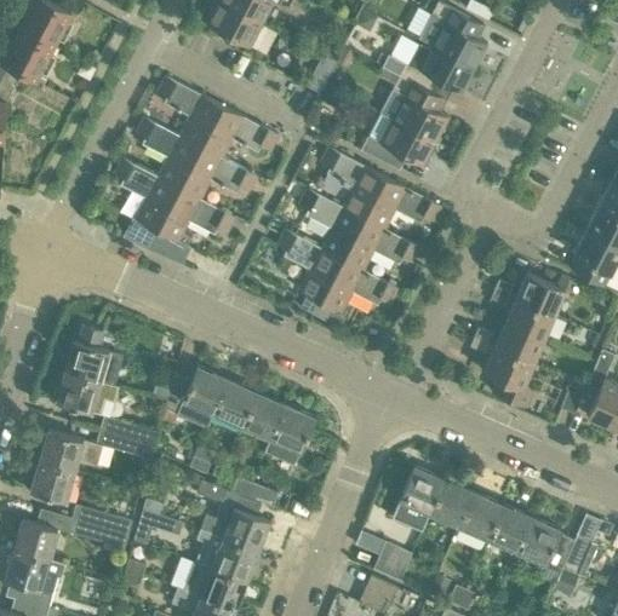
[(0,143),(6,144),(7,103),(22,75),(36,84),(73,15),(45,0),(34,0),(24,19),(18,16),(7,38),(13,41),(1,65),(3,65),(0,68),(0,143)]
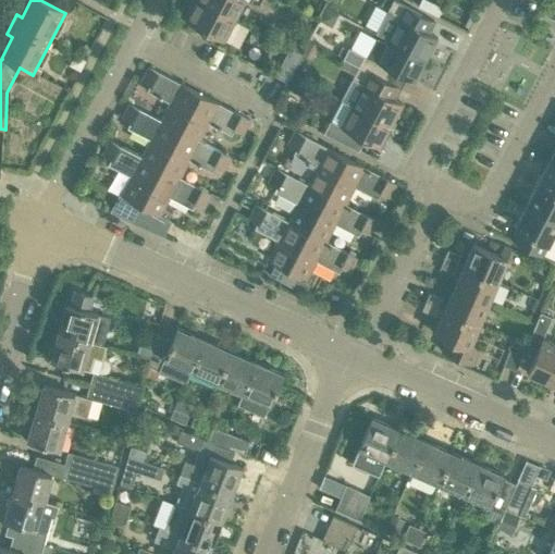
[(261,7),(263,0),(198,0),(198,1),(238,22),(249,0),(261,7)]
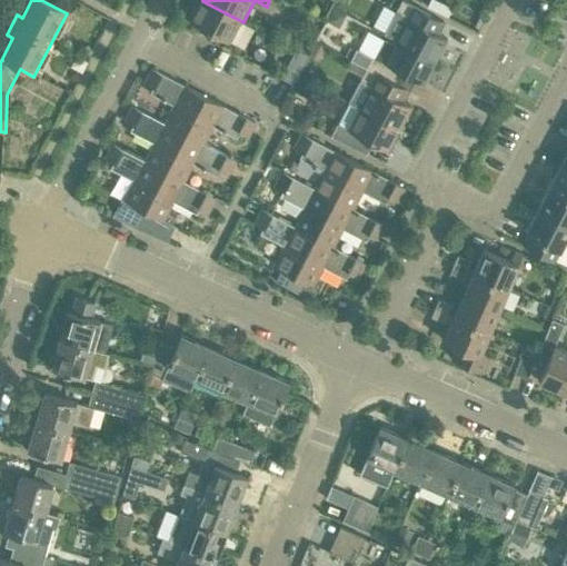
[(231,45),(244,22),(202,1),(191,23),(208,32),(231,45)]
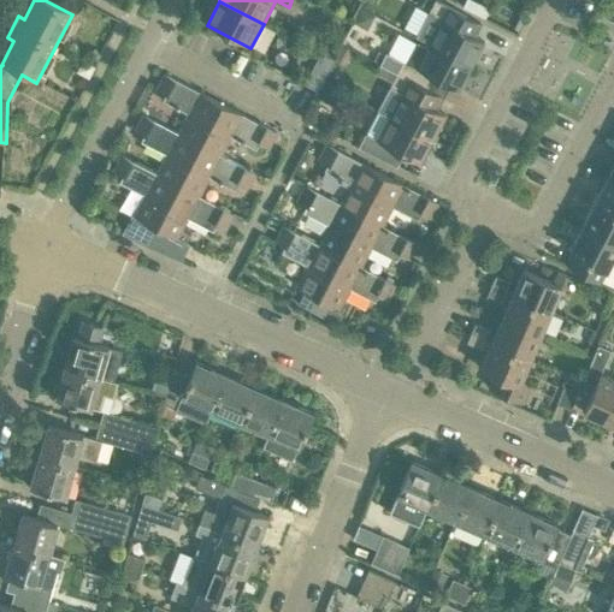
[(443,22),(431,46),(474,69),(486,45),(462,33),(468,19),(437,4),(431,16),(443,22)]
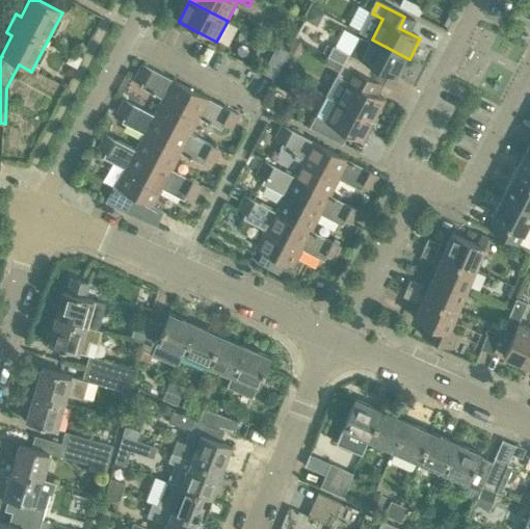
[(329,58),(344,67),(371,80),(377,70),(398,81),(409,59),(372,40),(370,44),(361,38),(351,56),(336,48),(329,58)]
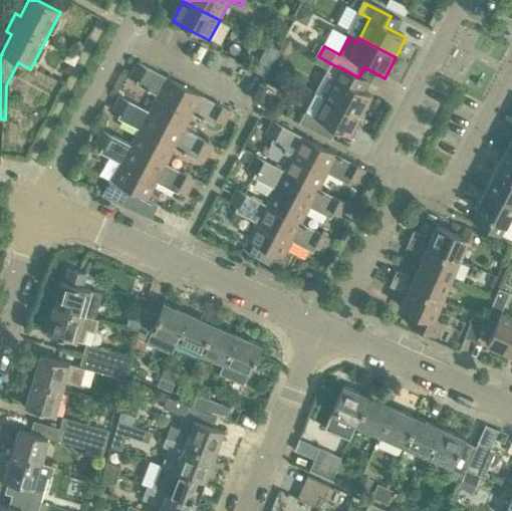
[(281,53),(290,58),(296,45),(287,40),(281,53)]
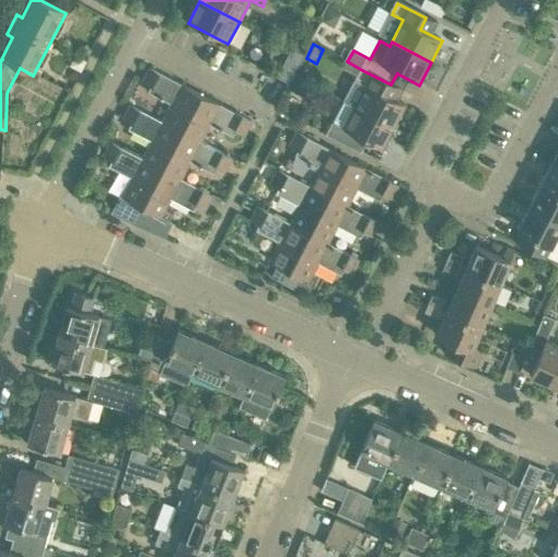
[(294,51),(279,79),(290,84),(305,57),(294,51)]
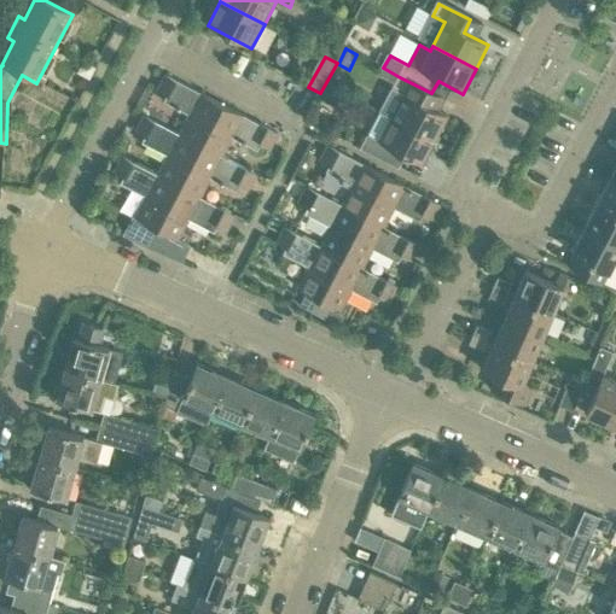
[(190,117),(180,136),(202,147),(224,106),(168,77),(160,93),(169,98),(166,104),(190,117)]
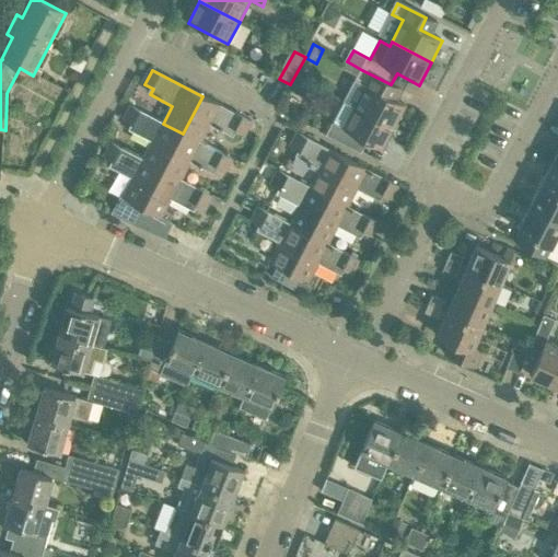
[(357,109),(396,129),(407,107),(385,96),(391,84),(362,70),(357,81),(368,88),(357,109)]
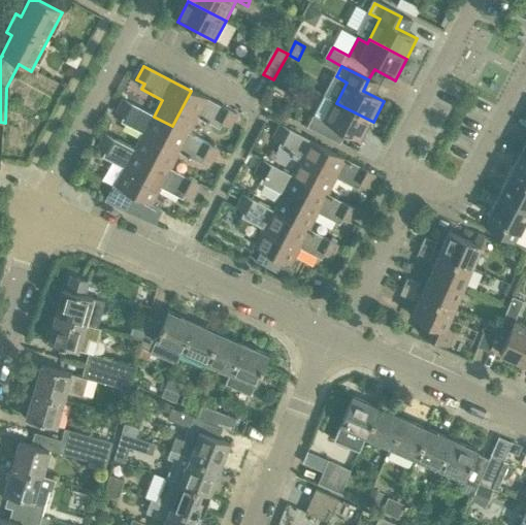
[(273,84),(288,91),(293,80),(280,73),(273,84)]
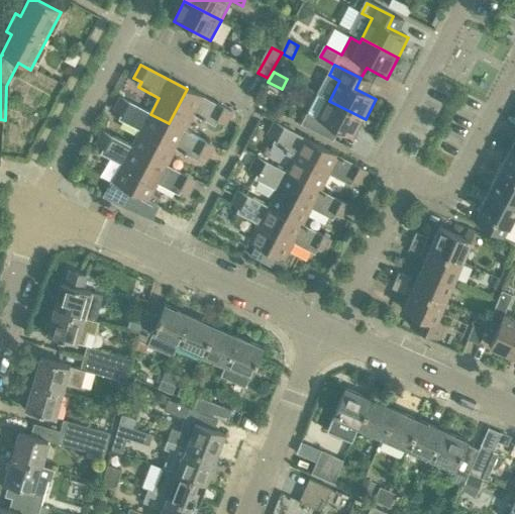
[(187,89),(169,123),(187,133),(187,132),(196,116),(218,128),(220,122),(227,126),(234,113),(187,89)]
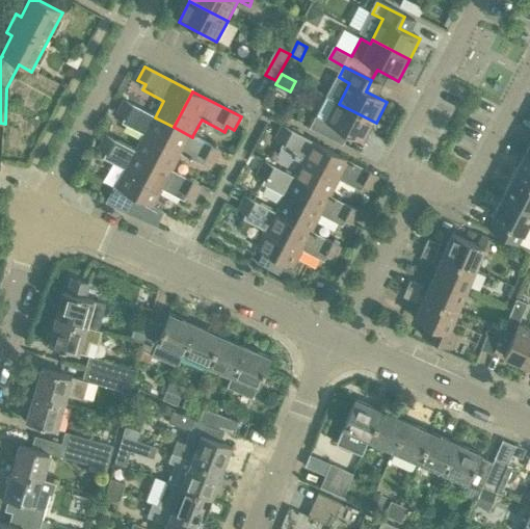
[(137,153),(155,162),(174,127),(155,117),(125,102),(118,115),(127,120),(124,125),(146,136),(137,153)]
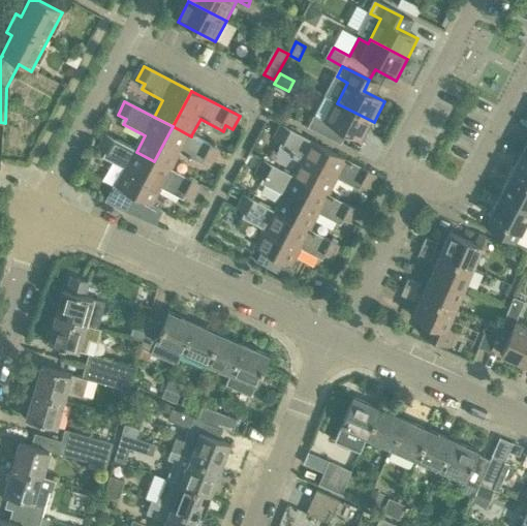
[(309,129),(336,144),(342,133),(363,144),(374,122),(337,103),(327,123),(315,117),(309,129)]
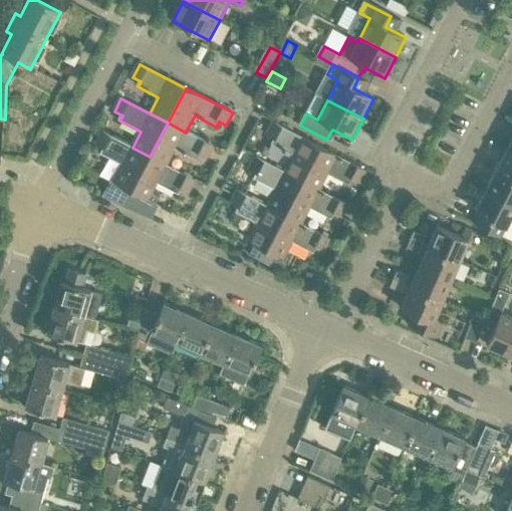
[(186,133),(168,122),(150,157),(168,166),(176,150),(198,161),(201,156),(208,160),(215,147),(186,132),(186,133)]
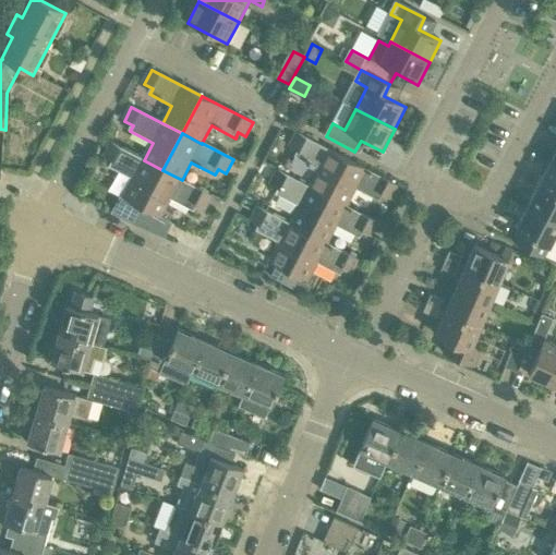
[(319,169),(310,186),(329,196),(348,160),(299,133),(291,146),(300,152),(297,157),(319,169)]
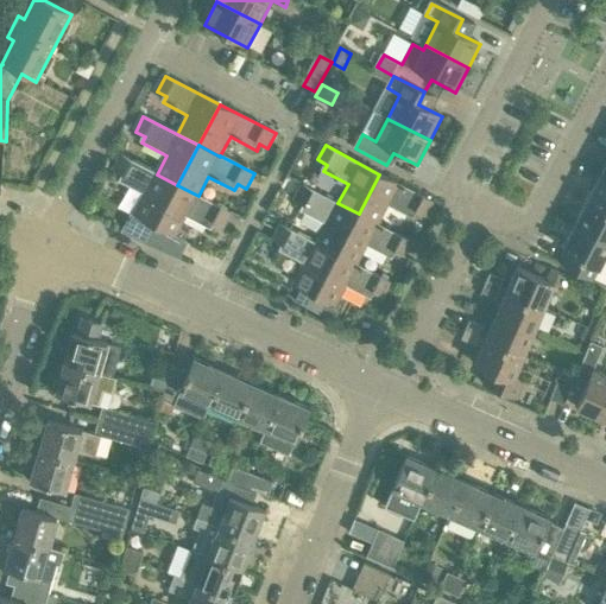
[(120,183),(145,196),(125,235),(146,246),(156,227),(177,185),(157,175),(122,157),(114,172),(124,176),(120,183)]
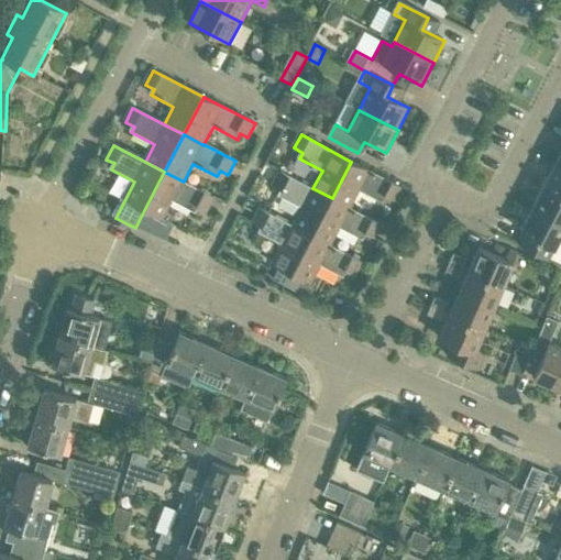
[(351,162),(332,198),(351,209),(352,208),(361,191),(384,204),(387,197),(395,201),(402,188),(351,162)]
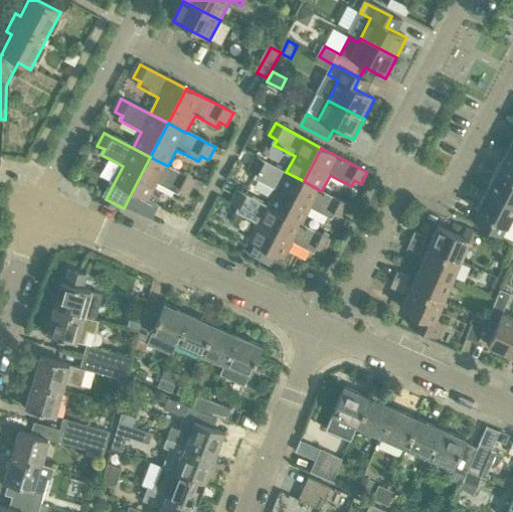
[(512,151),(510,150),(500,170),(512,176),(512,151)]
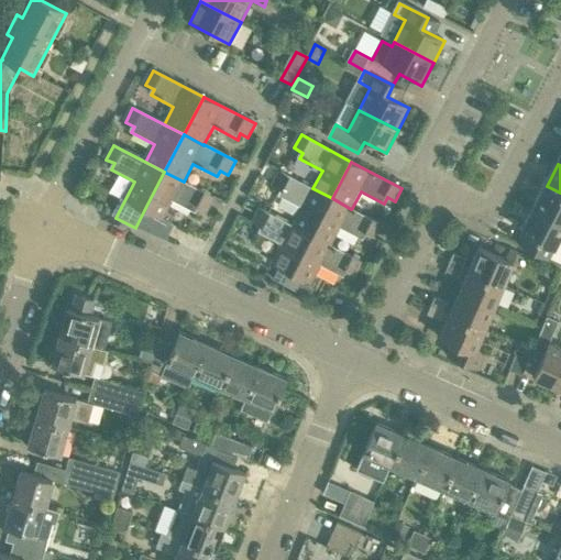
[(175,227),(163,220),(174,200),(197,212),(199,208),(208,212),(216,197),(184,182),(164,172),(144,210),(135,228),(167,241),(175,227)]
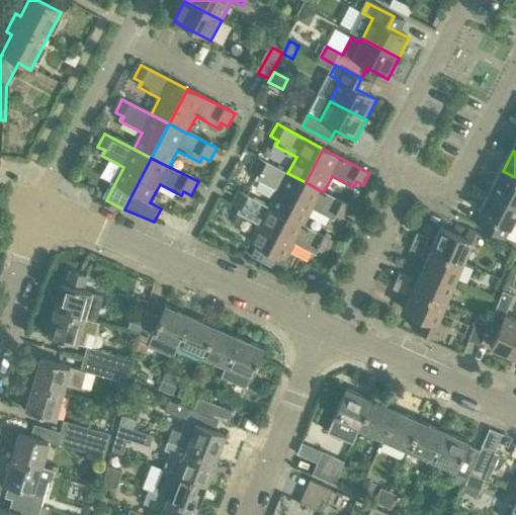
[(269,208),(287,218),(306,182),(287,173),(259,158),(252,171),(260,175),(257,180),(278,191),(270,207),(269,208)]
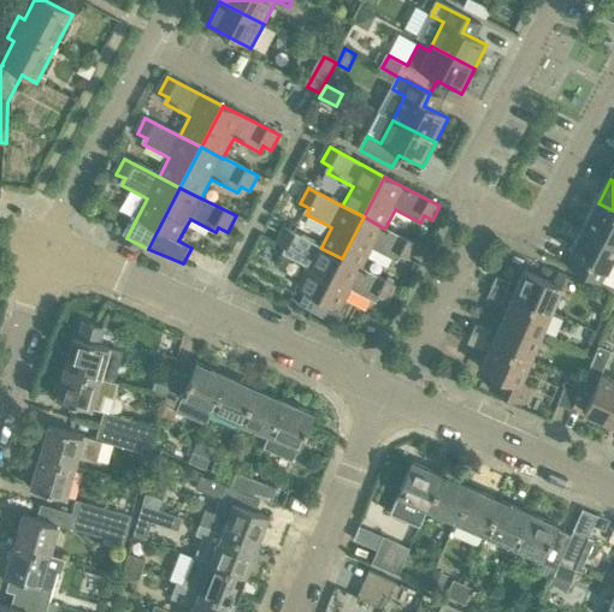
[(613,211),(598,203),(585,227),(613,243),(613,211)]
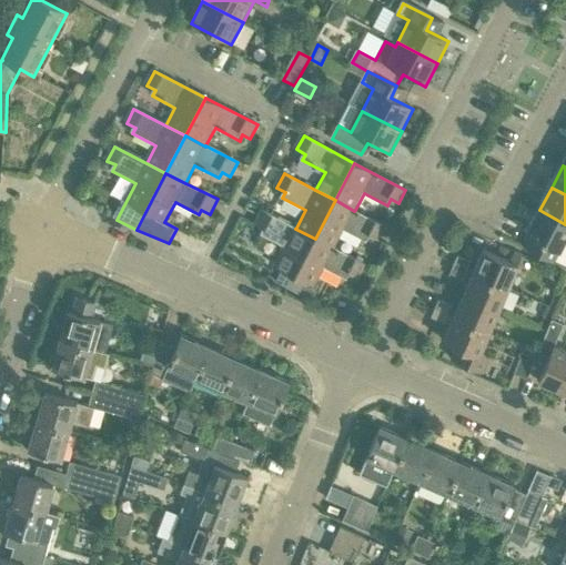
[(335,200),(315,239),(335,249),(335,248),(344,231),(367,243),(371,236),(378,241),(386,226),(355,210),(354,211),(335,200)]
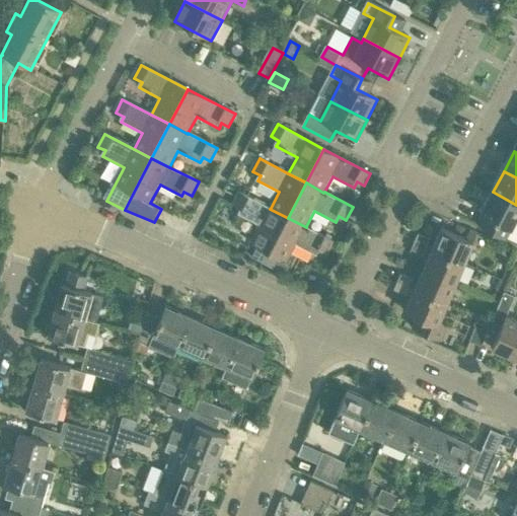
[(482,213),(485,215),(479,225),(507,239),(516,219),(516,205),(493,192),(482,213)]
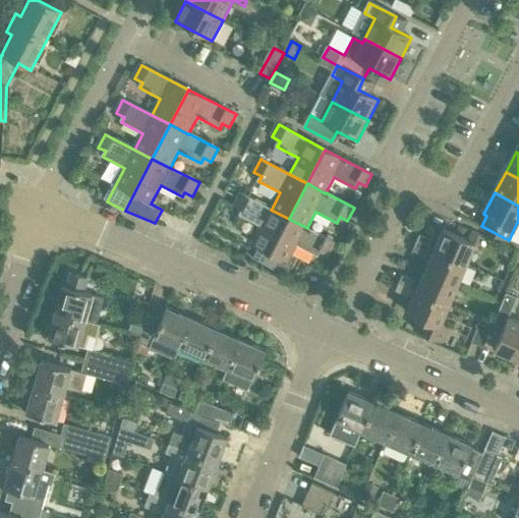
[(260,247),(253,260),(265,266),(271,253),(289,219),(271,210),(272,209),(242,193),(235,207),(243,211),(240,216),(262,227),(252,243),(260,247)]
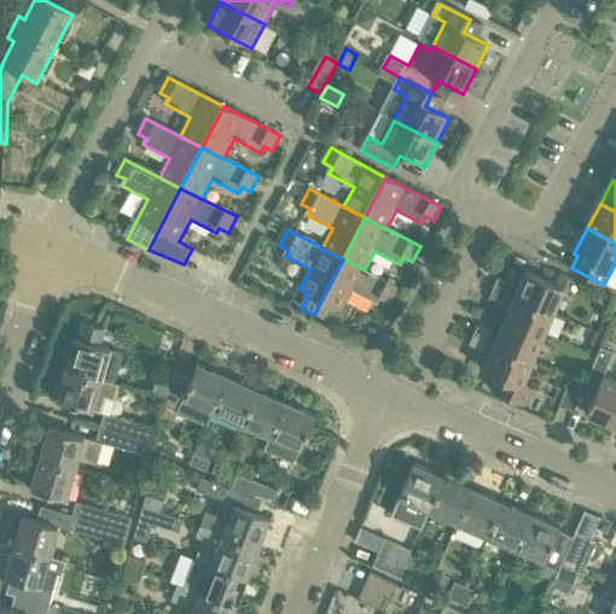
[(321,300),(314,315),(326,321),(335,308),(342,311),(353,291),(379,305),(382,299),(390,303),(399,287),(365,269),(365,270),(343,259),(321,300)]
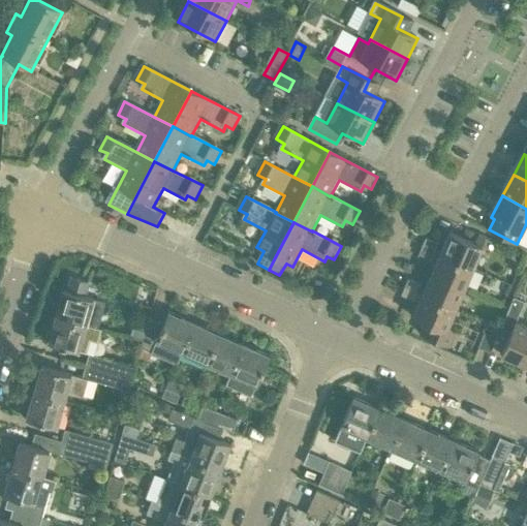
[(441,255),(450,258),(473,269),(483,248),(452,234),(441,255)]
